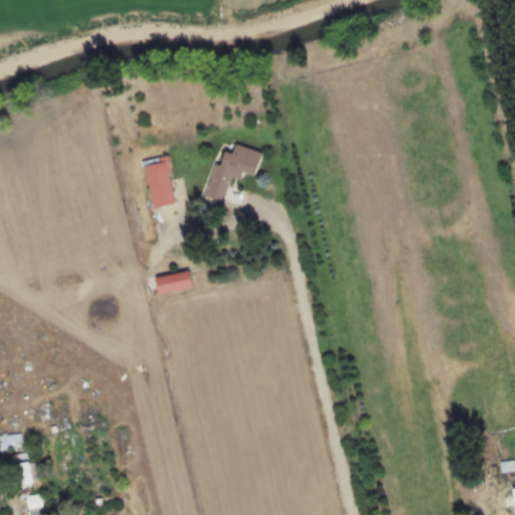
[(253,175),(262,152),(234,144),(231,153),(224,151),(219,165),(213,163),(203,195),(222,201),(230,175),(240,178),(242,172),(253,175)]
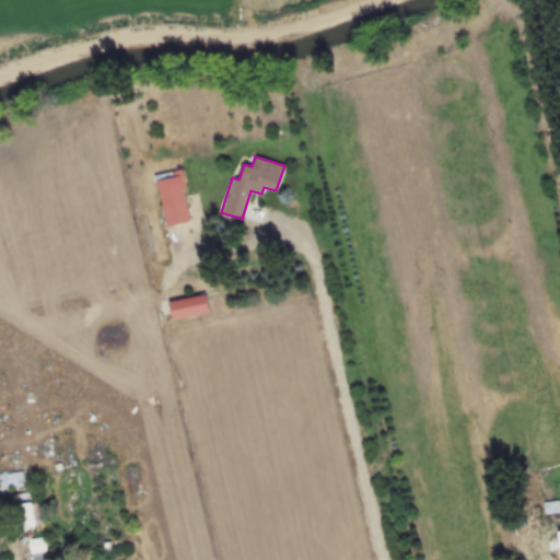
[(189,221),(181,171),(156,175),(165,225),(189,221)]
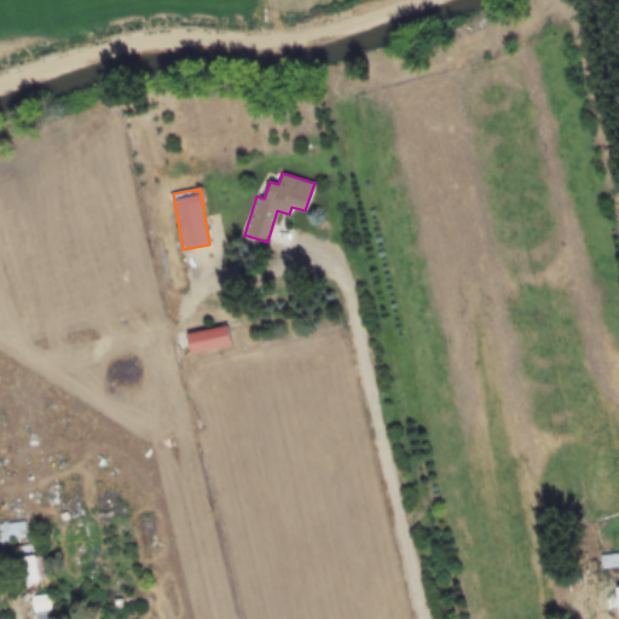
[(189,353),(230,346),(226,325),(185,333),(189,353)]
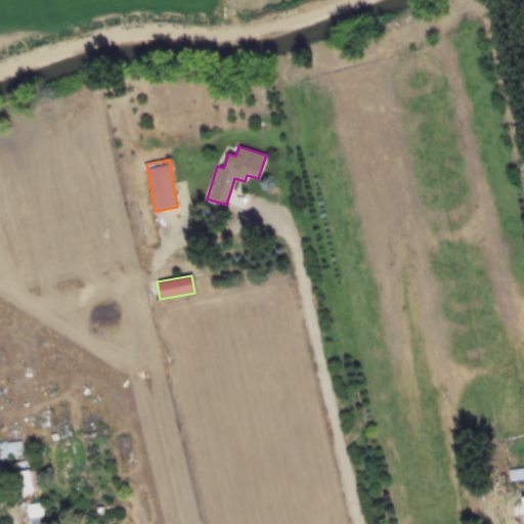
[(0,455),(20,455),(20,442),(0,442),(0,455)]
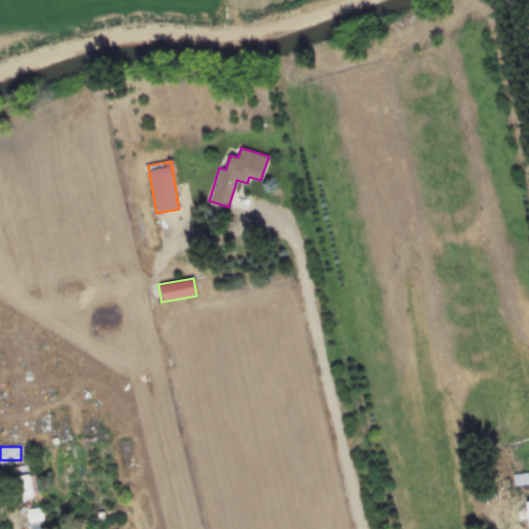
[(37,475),(16,475),(16,498),(37,498),(37,475)]
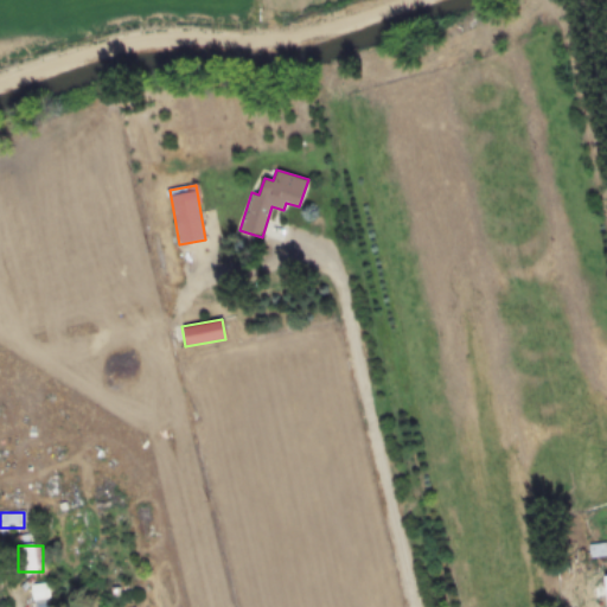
[(30,598),(48,598),(48,583),(30,583),(30,598)]
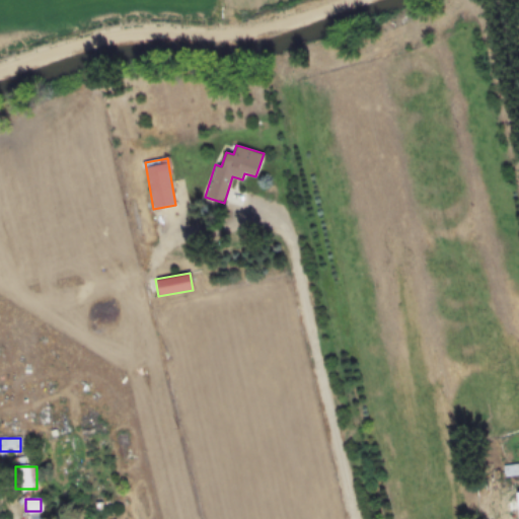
All buildings are outlined.
